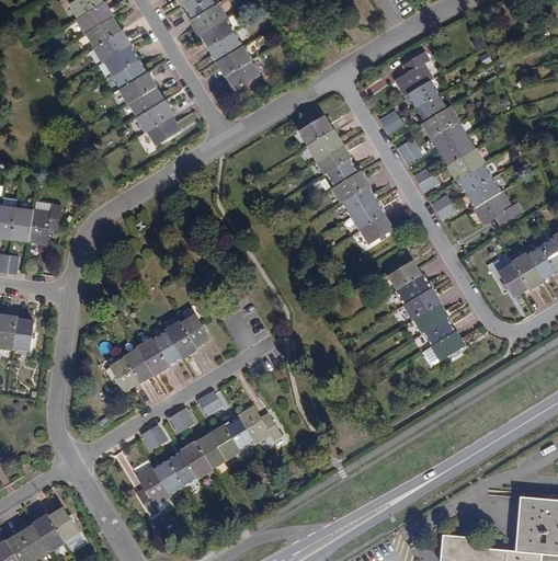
[(72,0),(71,1),(80,15),(103,0),(72,0)]
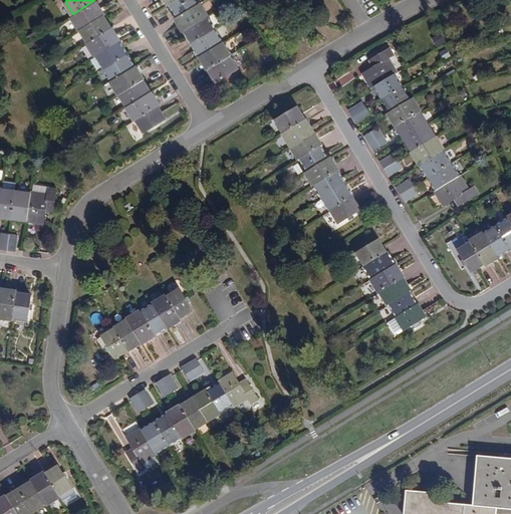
[(95,0),(94,0),(73,14),(71,15),(79,27),(80,27),(103,13),(103,12),(95,0)]
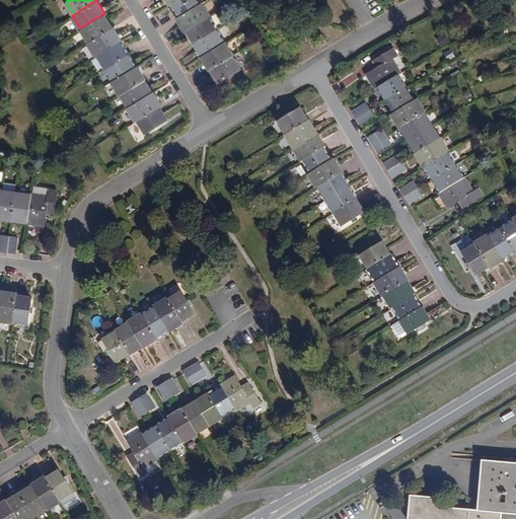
[(175,0),(171,2),(179,15),(199,3),(197,0),(175,0)]
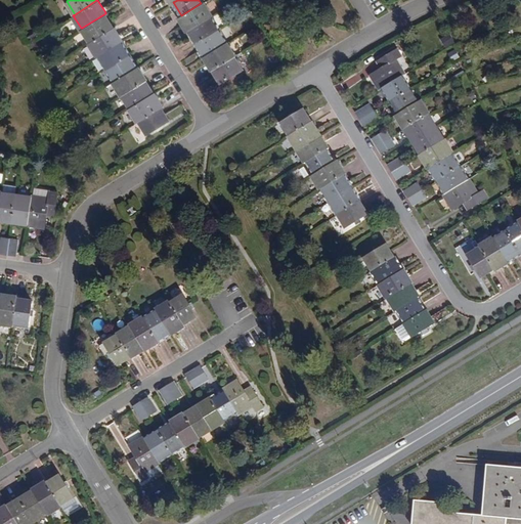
[(204,1),(201,3),(181,15),(178,17),(185,30),(186,30),(211,14),(204,1)]
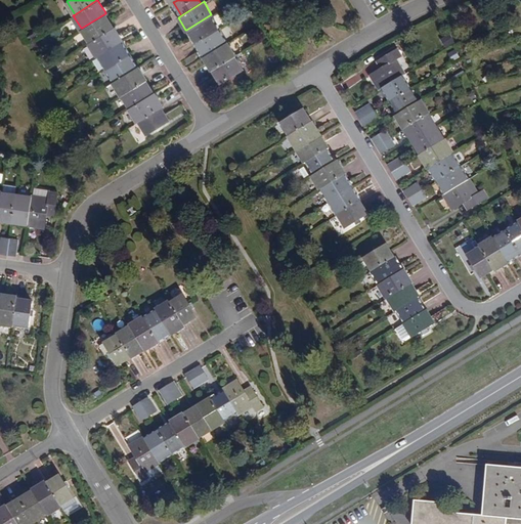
[(90,42),(114,27),(105,13),(82,28),(90,42)]
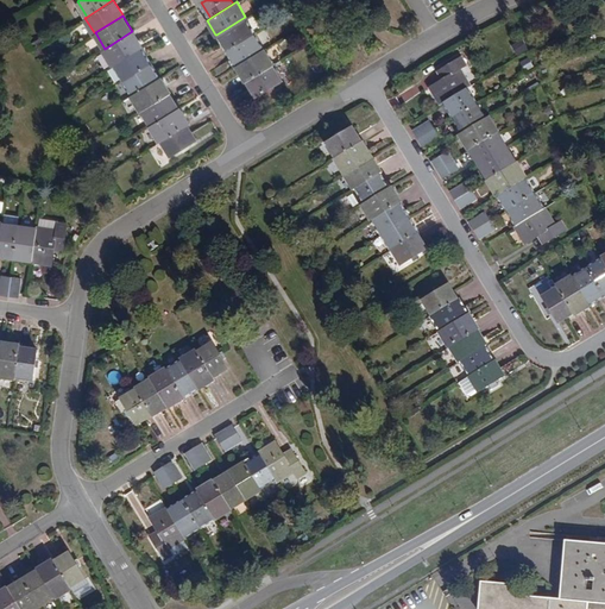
[(226,49),(253,32),(245,17),(216,35),(226,49)]
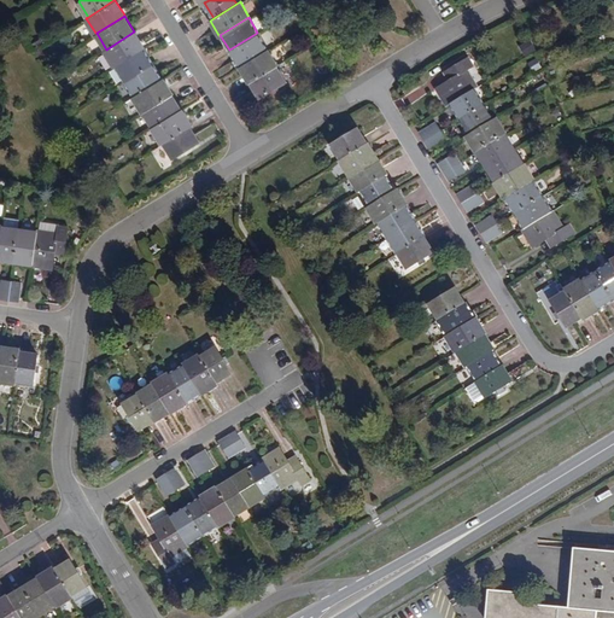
[(134,31),(106,50),(105,50),(113,64),(115,64),(144,47),(144,46),(135,31),(134,31)]
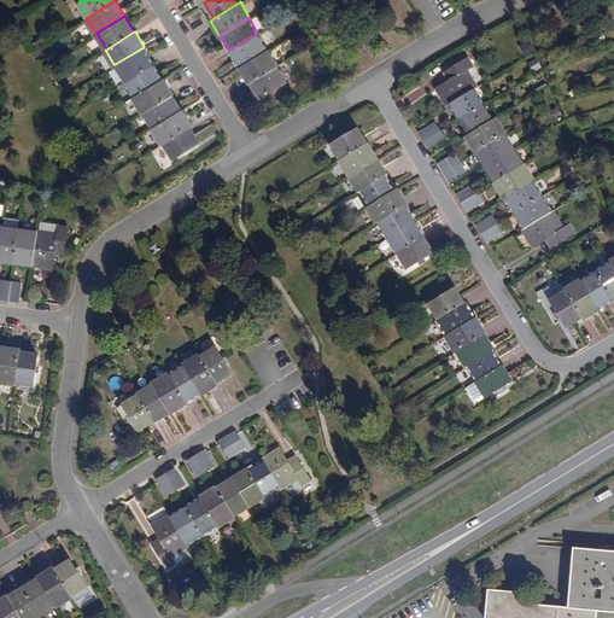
[(229,50),(239,65),(267,48),(257,33),(229,50)]
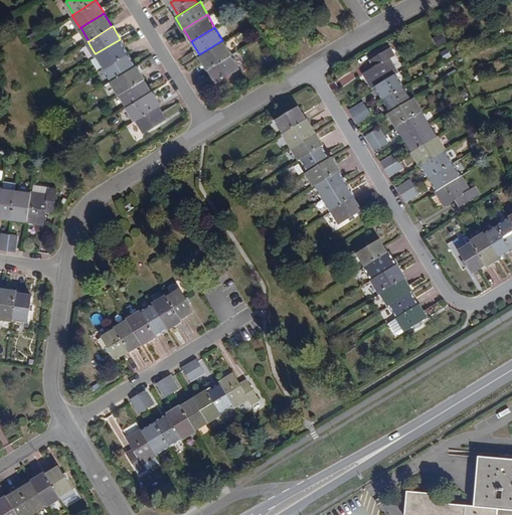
[(441,36),(432,40),(435,46),(444,43),(441,36)]
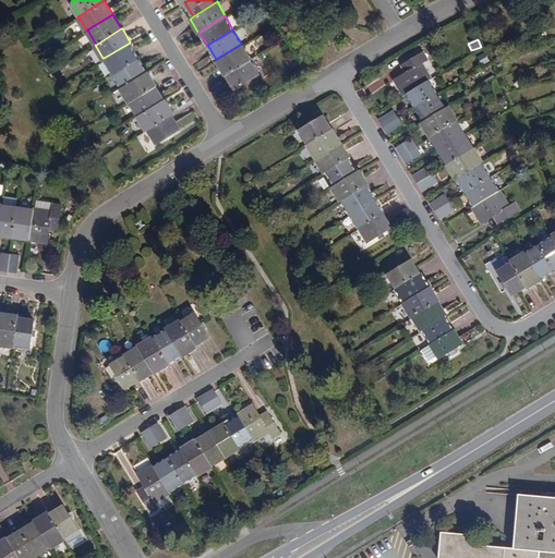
[(130,43),(104,58),(112,72),(139,56),(130,43)]
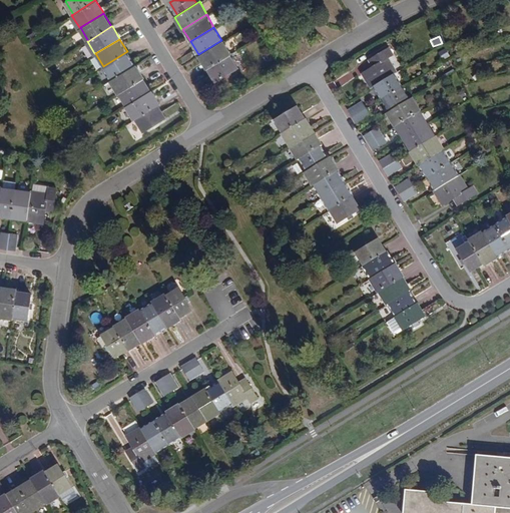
[(221,40),(198,54),(206,67),(207,67),(228,54),(229,53),(221,40)]
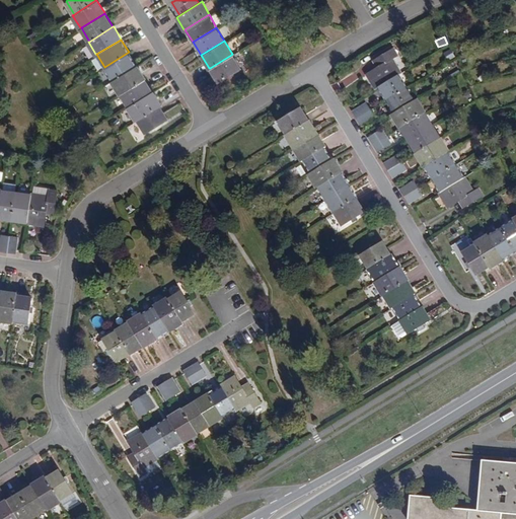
[(440,52),(444,61),(452,58),(448,49),(440,52)]
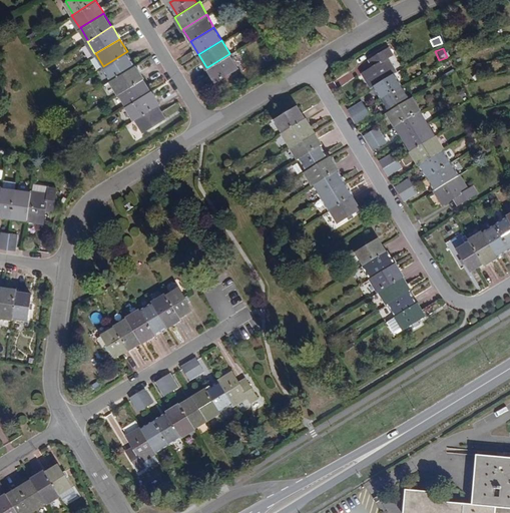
[(370,87),(372,85),(392,73),(394,72),(387,60),(393,56),(388,49),(371,59),(374,65),(372,67),(361,73),(370,87)]
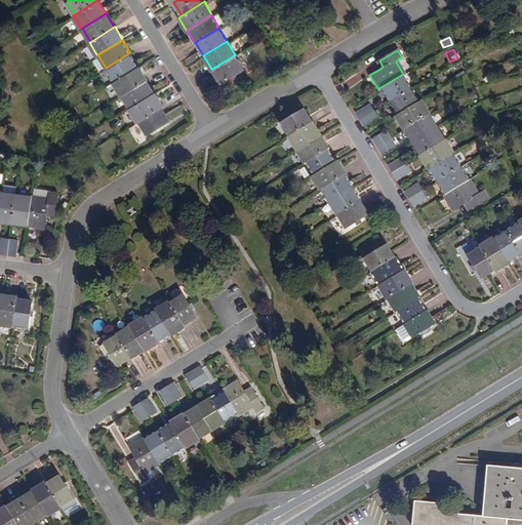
[(130,52),(106,68),(114,80),(138,66),(130,52)]
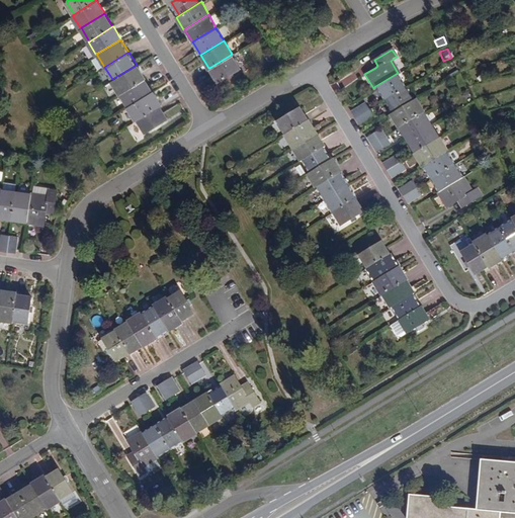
[(231,55),(209,68),(217,80),(225,74),(230,71),(238,67),(231,55)]
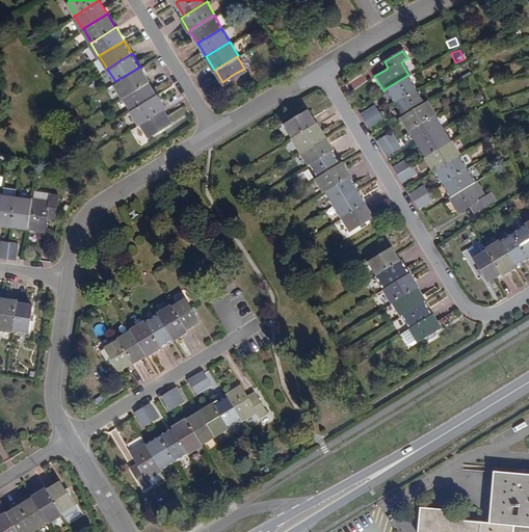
[(140,67),(115,81),(114,82),(122,96),(124,95),(148,79),(149,79),(141,65),(140,67)]
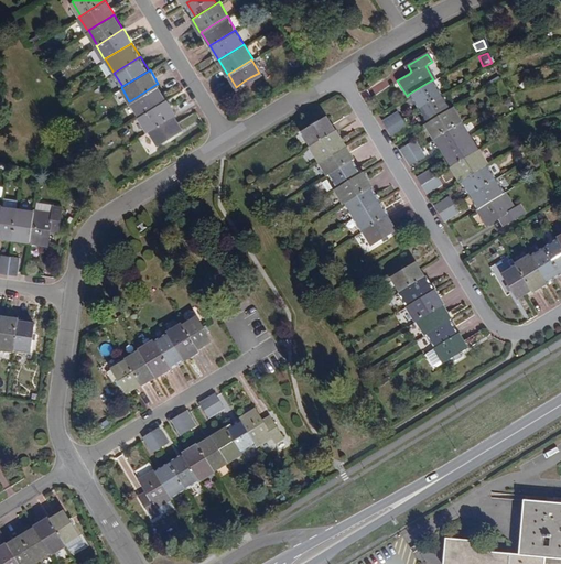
[(418,108),(439,95),(431,80),(409,94),(418,108)]
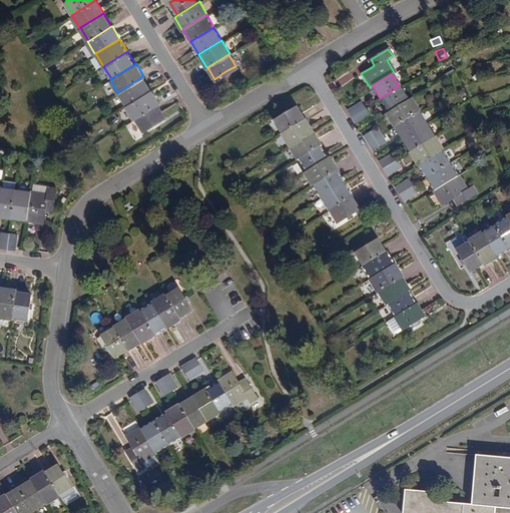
[(142,76),(119,91),(126,104),(150,89),(142,76)]
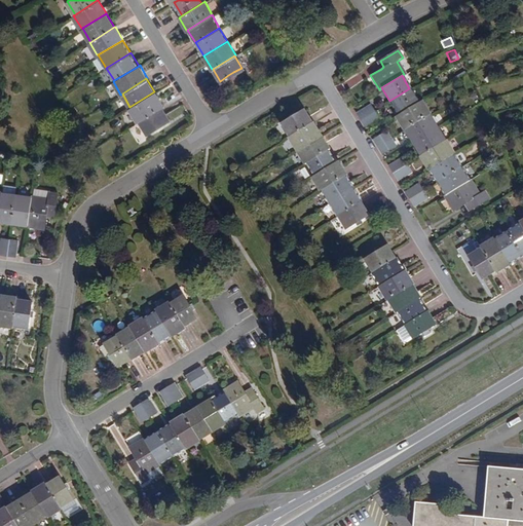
[(409,88),(389,101),(398,114),(417,102),(409,88)]
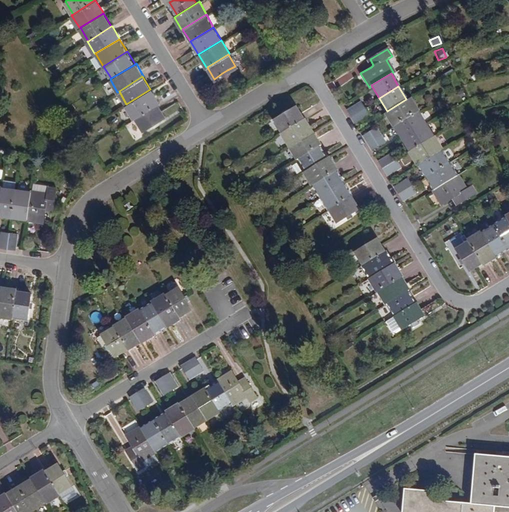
[(150,89),(126,104),(125,105),(133,117),(135,116),(158,102),(151,89),(150,89)]
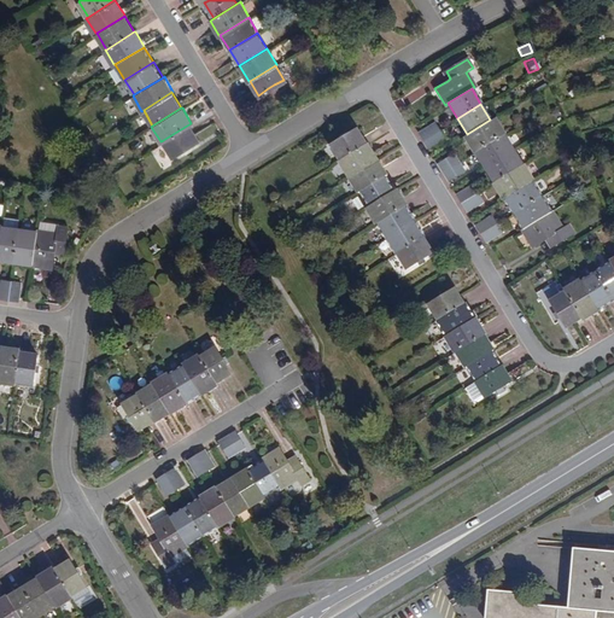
[(473,151),(474,150),(501,134),(503,133),(493,117),(490,120),(467,134),(465,136),(473,151)]
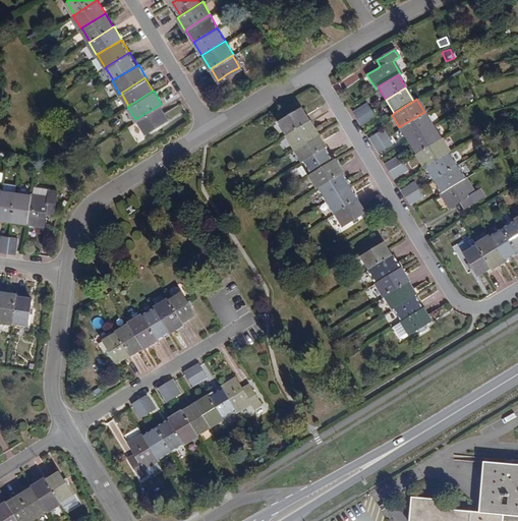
[(161,104),(137,118),(145,130),(154,124),(159,121),(168,116),(161,104)]
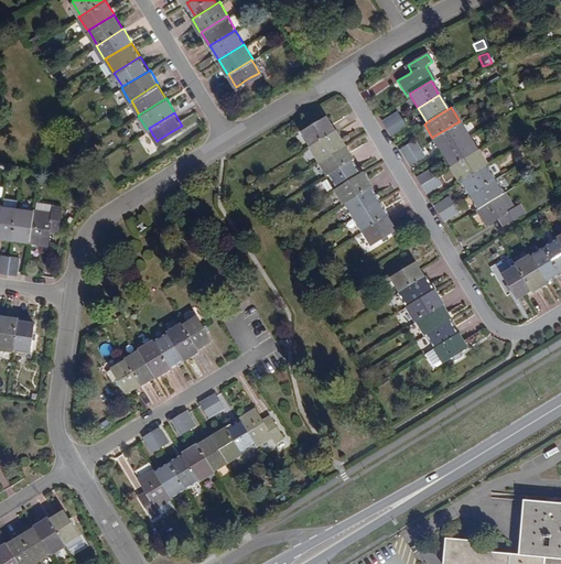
[(386,128),(400,119),(397,112),(381,121),(386,128)]
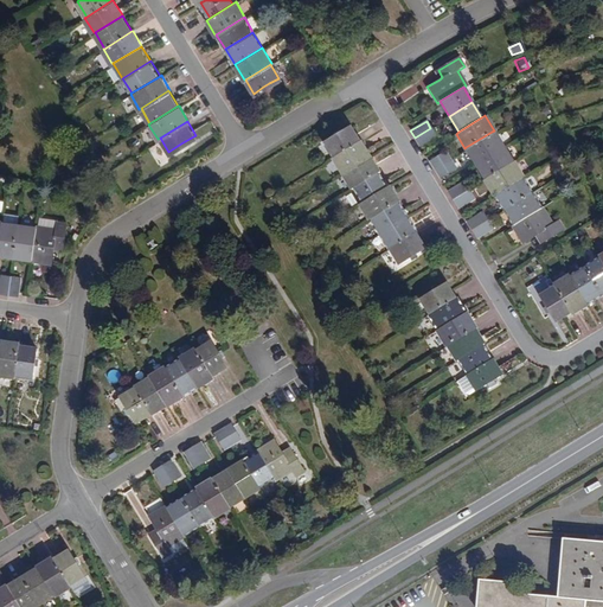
[(197,136),(211,129),(206,122),(193,129),(197,136)]
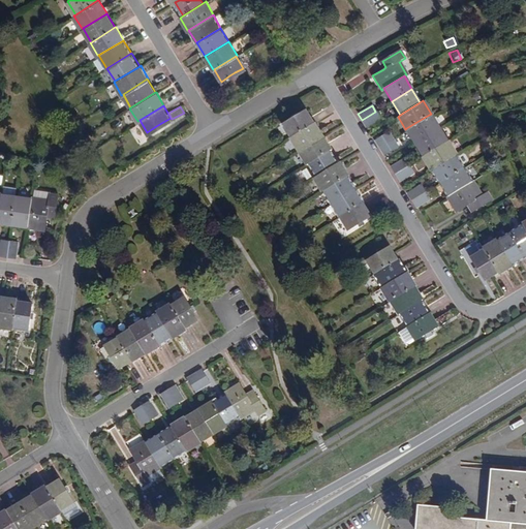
[(289,136),(312,123),(305,111),(297,115),(291,119),(282,124),(289,136)]
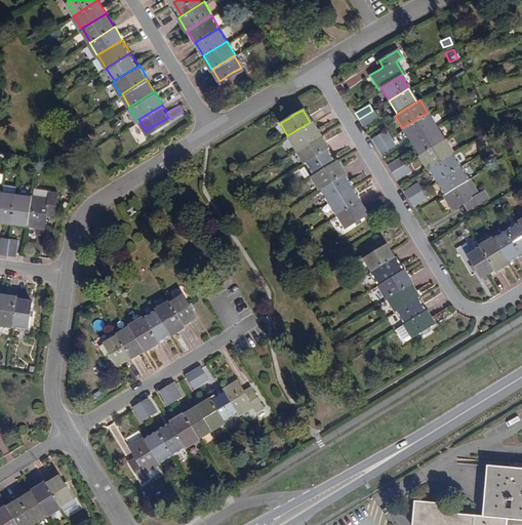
[(377,118),(372,111),(359,119),(363,126),(377,118)]
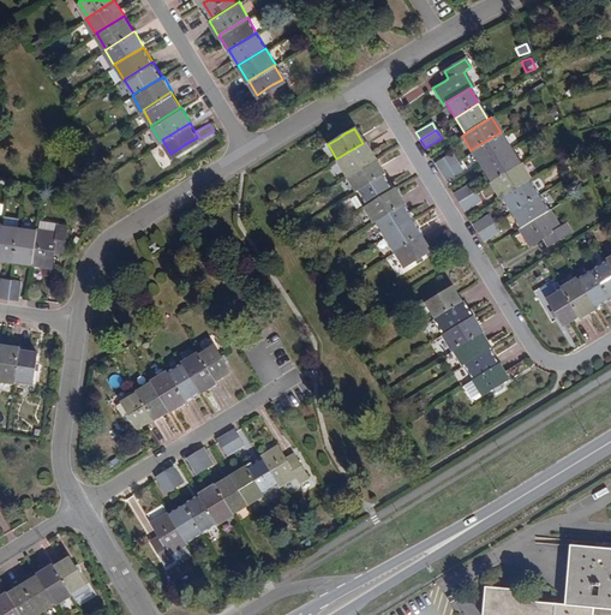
[(481,165),(508,149),(498,133),(472,149),(481,165)]
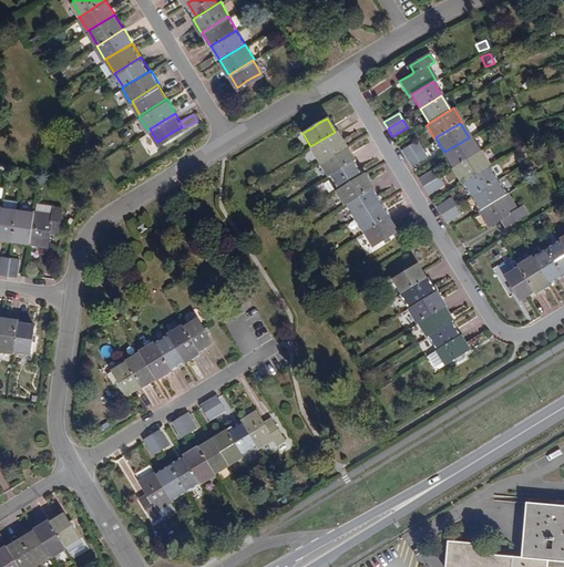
[(318,161),(345,145),(336,131),(335,132),(310,146),(318,161)]
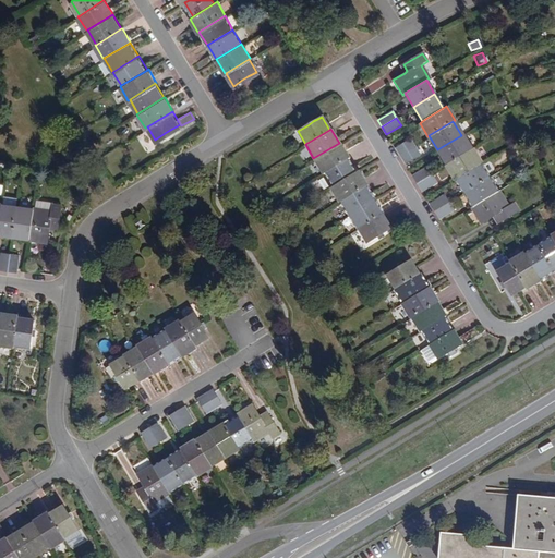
[(437,149),(445,164),(470,148),(461,135),(437,149)]
